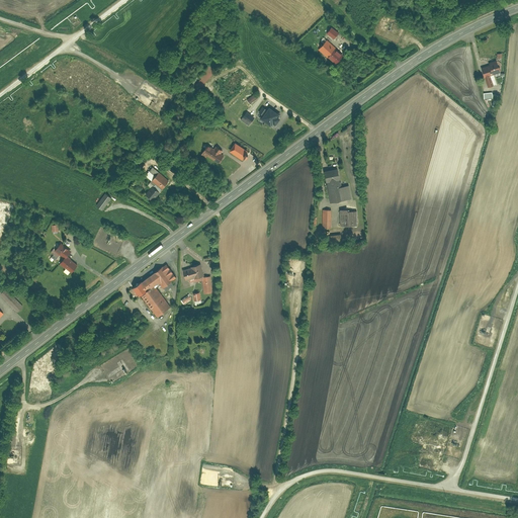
[(330,29),(326,34),(334,40),(338,34),(330,29)]
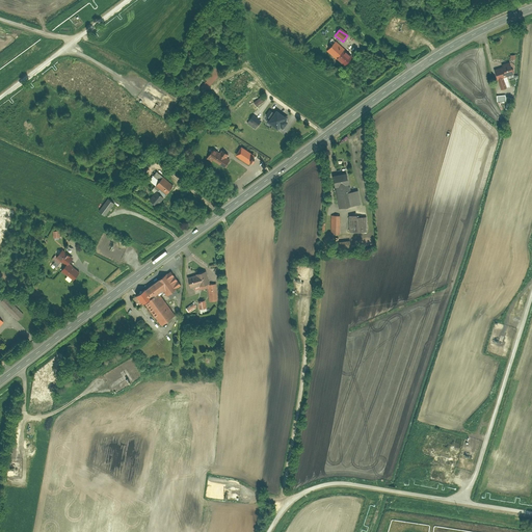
[(336,60),(336,59),(341,63),(345,67),(351,59),(349,57),(349,56),(344,51),(345,50),(336,42),(326,52),(336,60)]
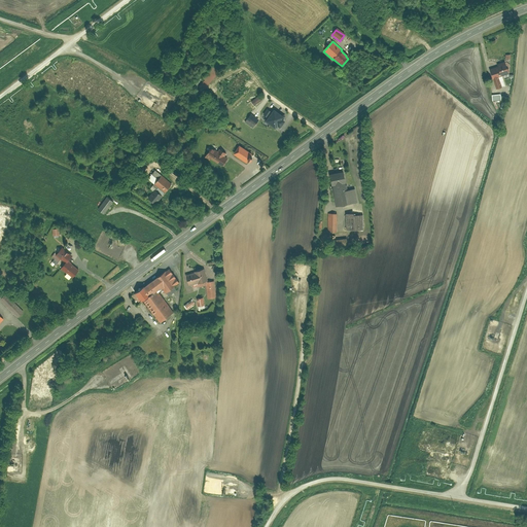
[(501,88),(497,78),(508,74),(504,64),(496,68),(497,70),(489,72),(496,90),(501,88)]
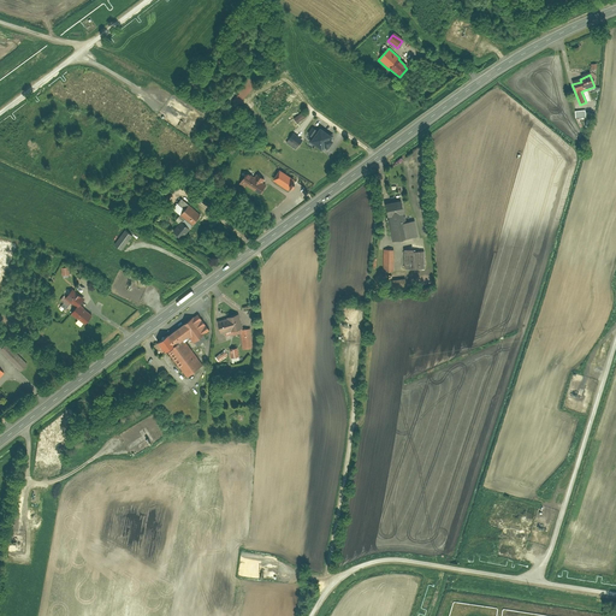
[(244,81),(236,90),(238,93),(234,99),(238,104),(253,87),(244,81)]
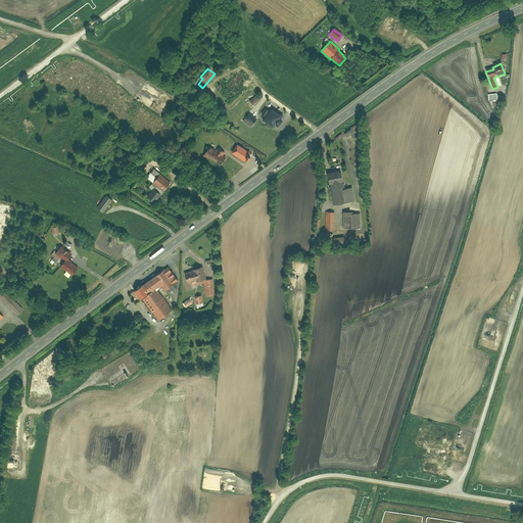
[(257,95),(250,101),(253,105),(260,100),(257,95)]
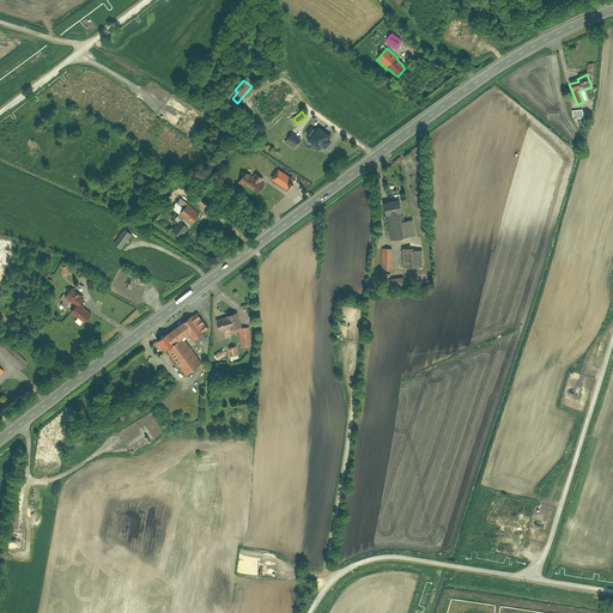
[(333,134),(319,125),(308,140),(322,149),(325,145),(327,147),(333,139),(331,138),(333,134)]
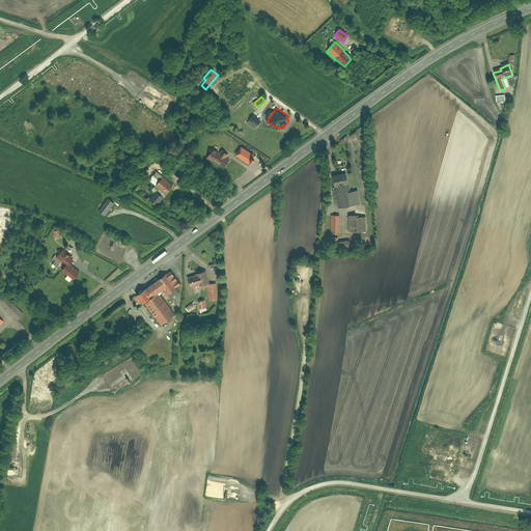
[(261,120),(252,114),(246,122),(255,129),(261,120)]
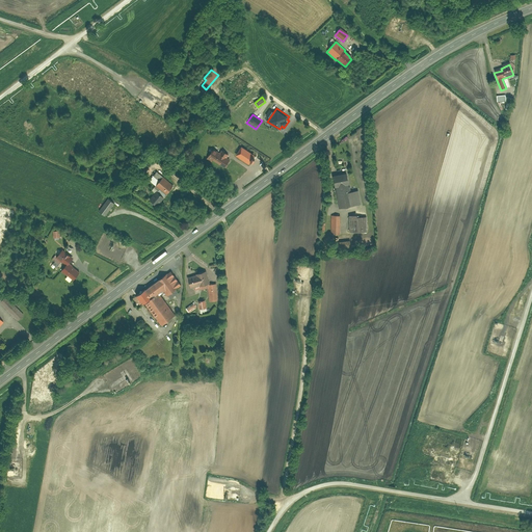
[(255,156),(240,147),(235,155),(249,164),(255,156)]
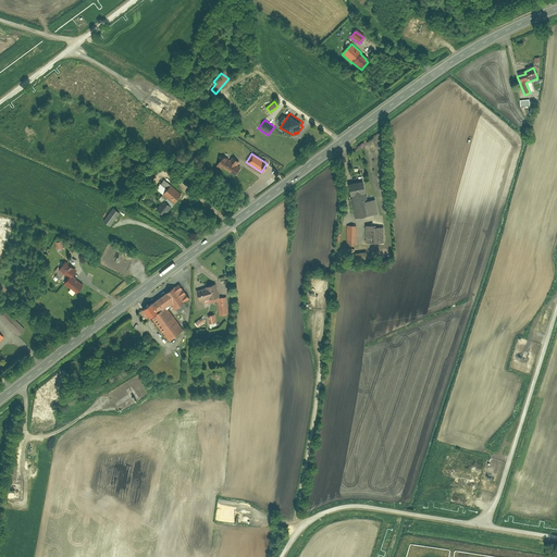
[(240,166),(222,156),(217,164),(235,175),(240,166)]
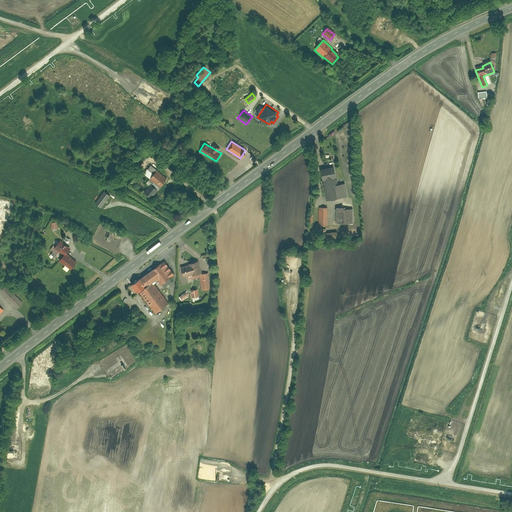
[(166,178),(150,164),(142,173),(159,187),(166,178)]
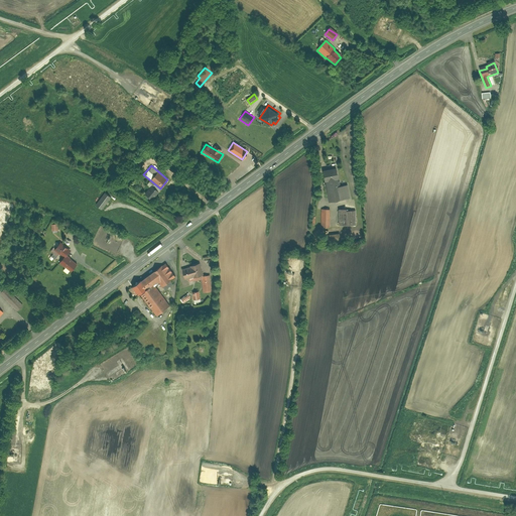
[(325,182),(327,182),(336,180),(338,179),(336,168),(321,171),(325,182)]
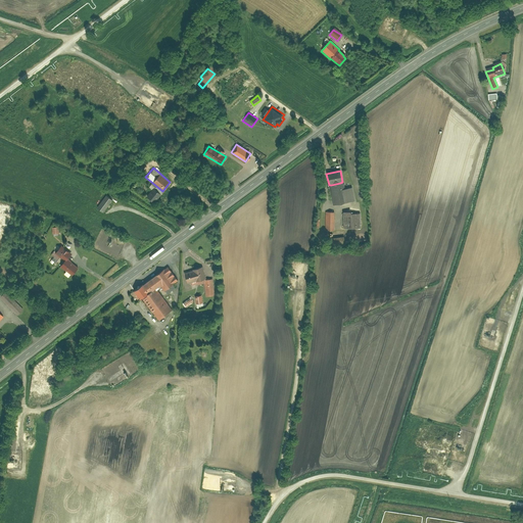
[(330,193),(332,205),(354,201),(351,188),(341,190),(340,183),(331,185),(332,193),(330,193)]
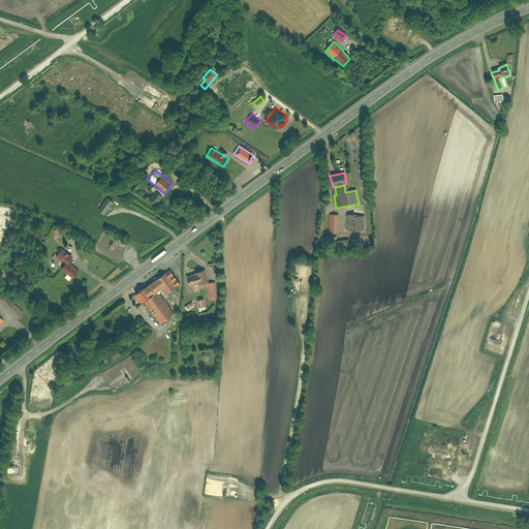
[(163,196),(155,190),(150,198),(157,205),(163,196)]
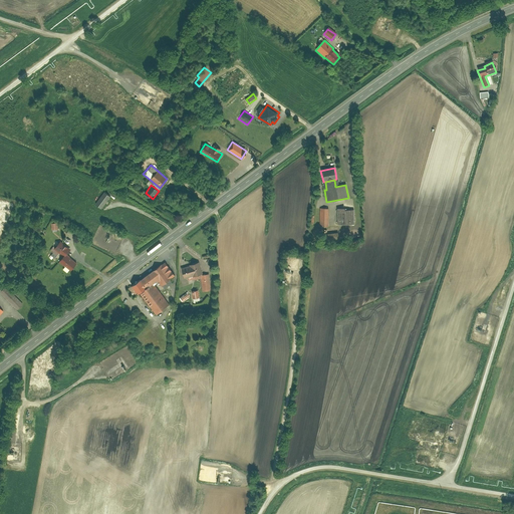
[(110,196),(104,191),(95,204),(101,208),(110,196)]
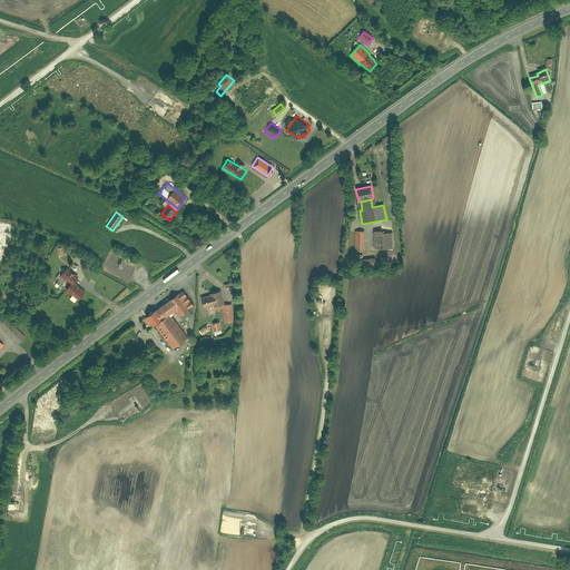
[(354,232),(354,252),(364,252),(364,232),(354,232)]
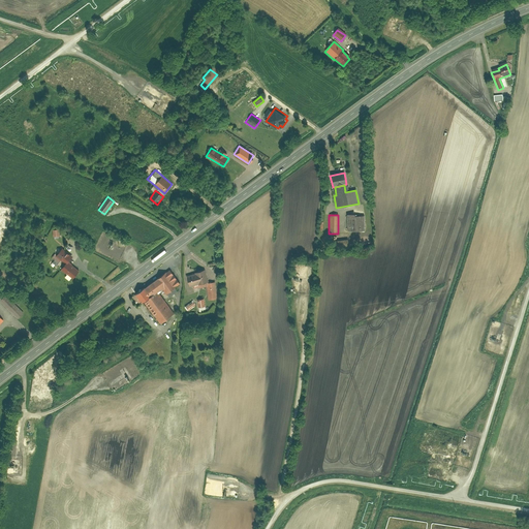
[(347,215),(347,231),(365,230),(365,216),(355,216),(355,215),(347,215)]
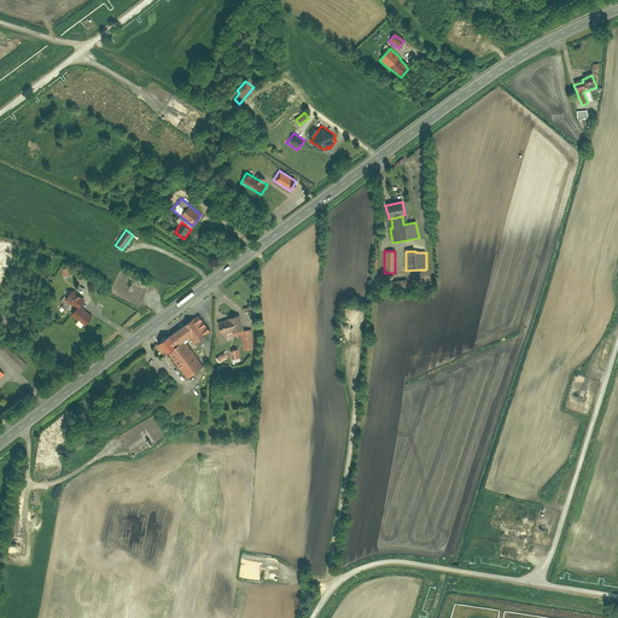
[(407,280),(389,283),(389,292),(408,291),(407,280)]
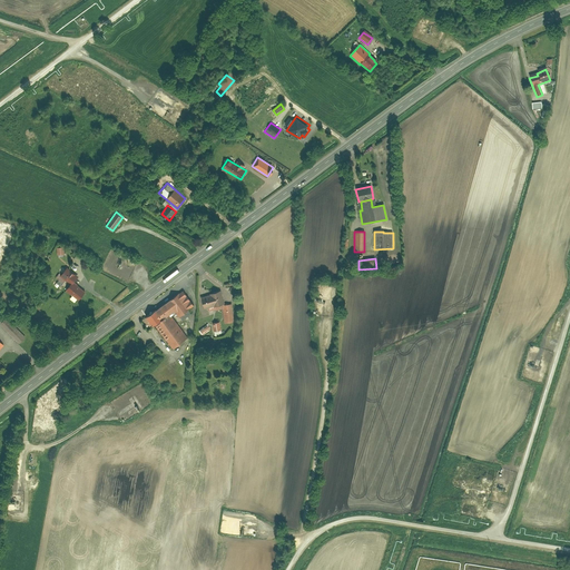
[(68,268),(61,276),(72,285),(75,284),(79,277),(68,268)]
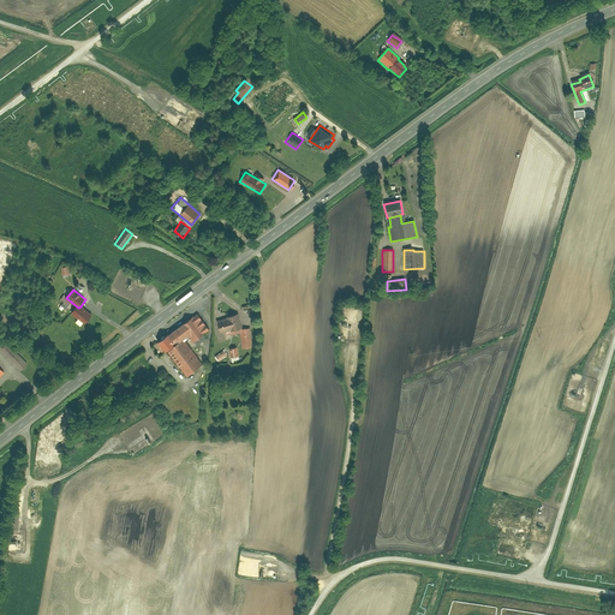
[(94,316),(81,306),(78,308),(73,314),(87,324),(94,316)]
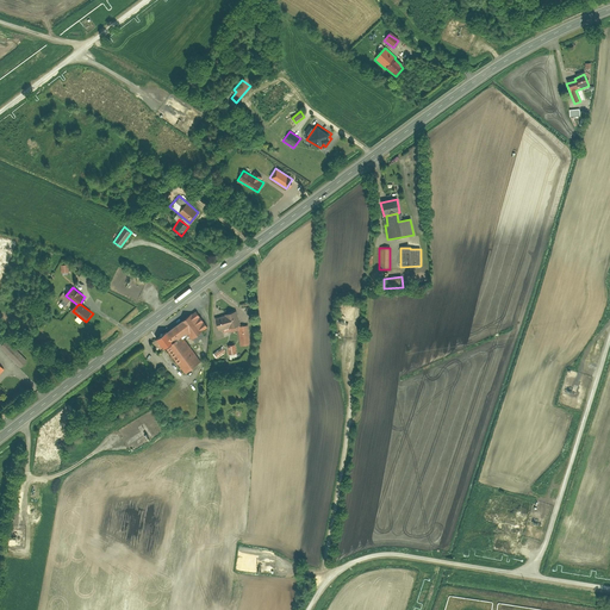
[(201,362),(191,347),(205,336),(203,332),(209,328),(197,311),(157,340),(166,350),(167,349),(186,374),(201,362)]
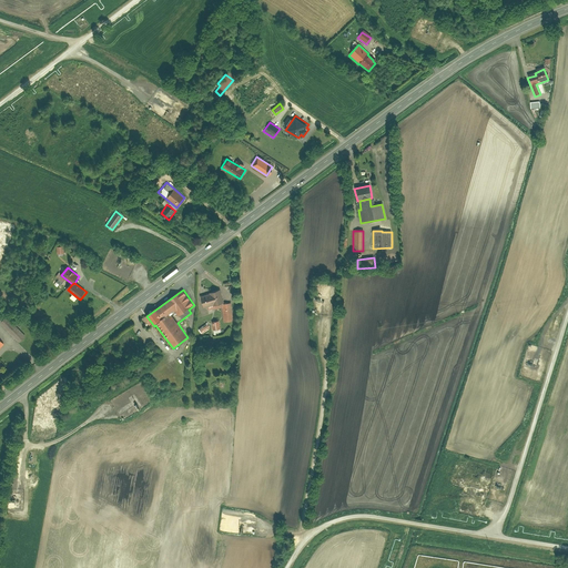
[(202,298),(205,310),(225,303),(221,291),(211,294),(211,295),(202,298)]
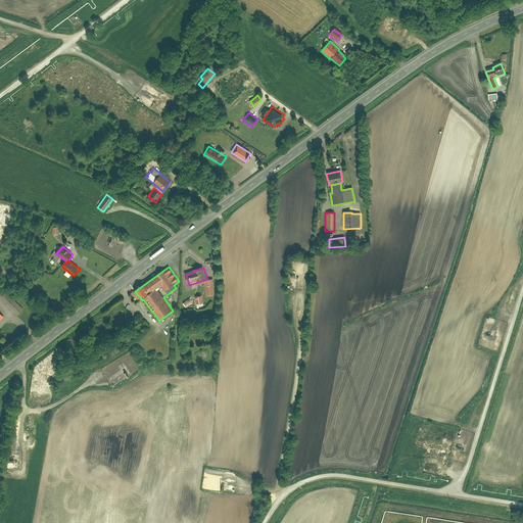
[(214,280),(205,281),(206,296),(215,295),(214,280)]
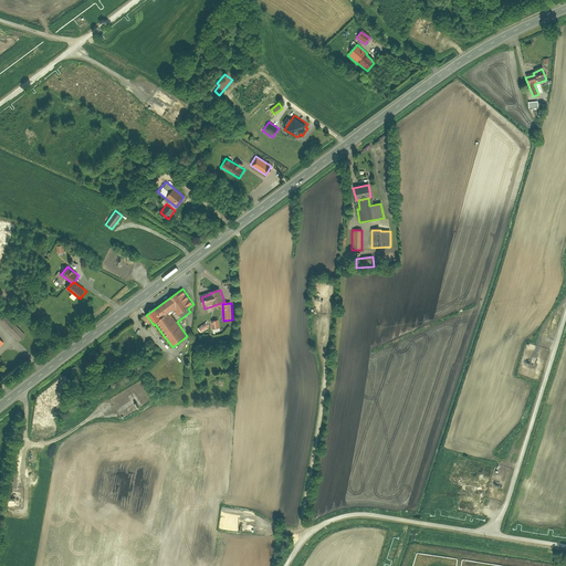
[(0,310),(0,321),(20,339),(25,334),(0,310)]
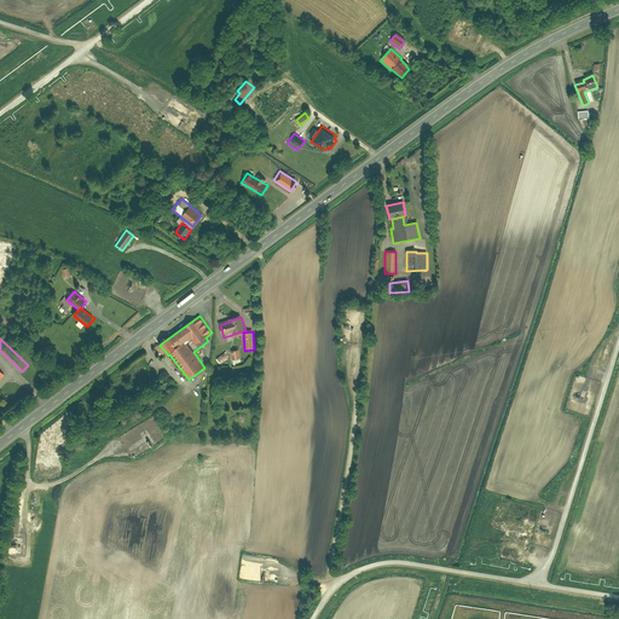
[(215,358),(219,363),(229,357),(226,352),(215,358)]
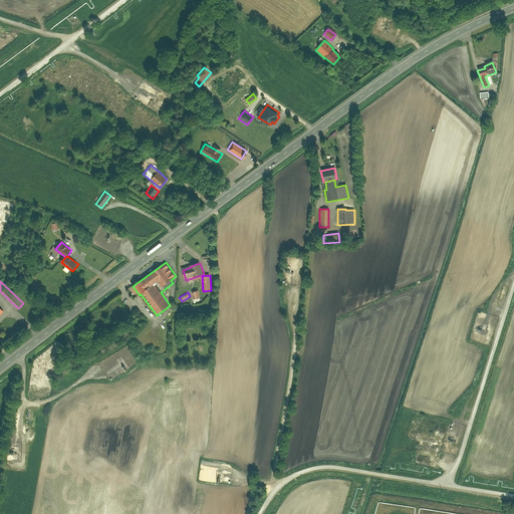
[(193,319),(185,319),(185,324),(182,324),(183,329),(194,328),(193,319)]
